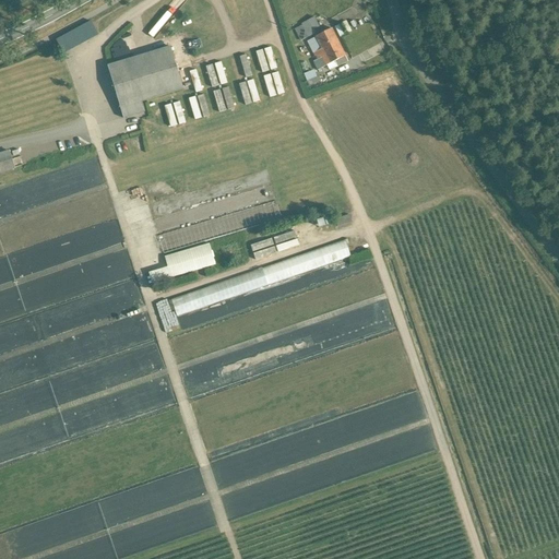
[(91,22),(56,40),(66,57),(100,38),(91,22)]
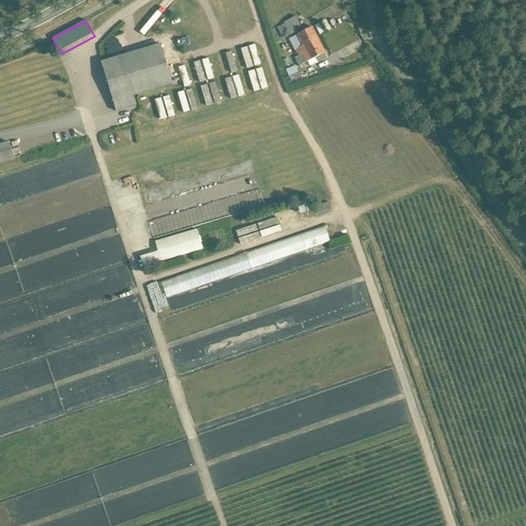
[(292,24),(286,27),(290,35),(296,32),(292,24)]
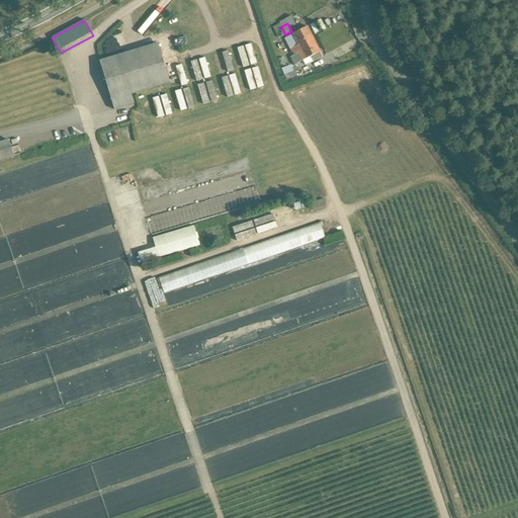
[(307,26),(292,34),(298,46),(306,60),(320,52),(307,26)]
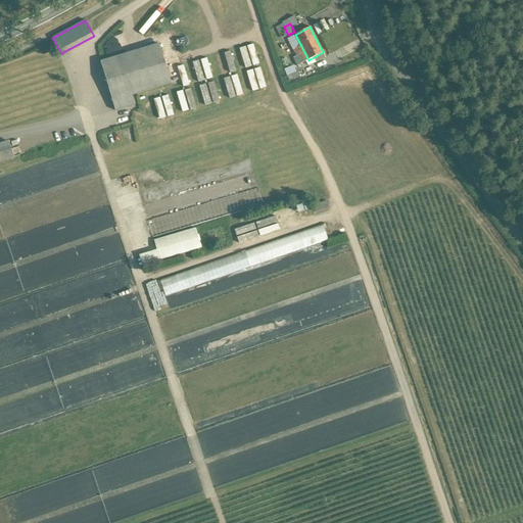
[(159,42),(100,60),(113,100),(132,94),(172,82),(159,42)]
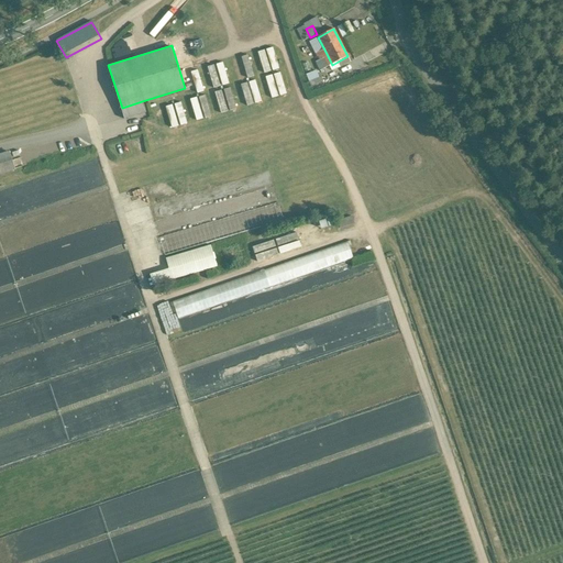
[(280,70),(279,70),(274,47),(260,51),(269,91),(279,89),(280,92),(285,91),(280,70)]
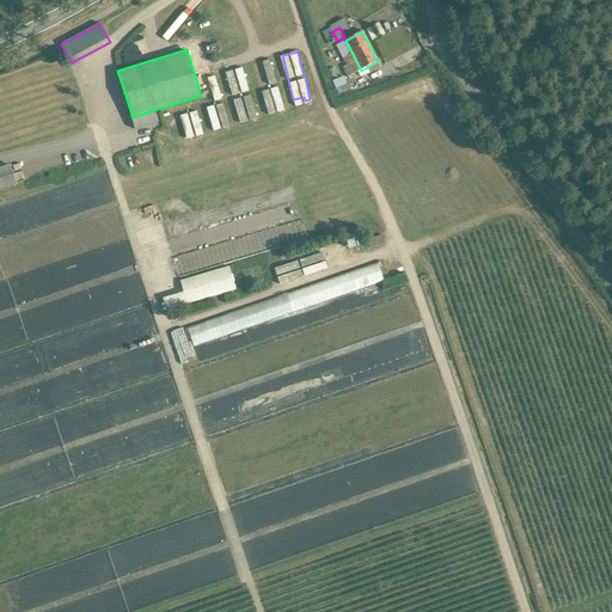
[(353,54),(343,59),(352,75),(361,71),(353,54)]
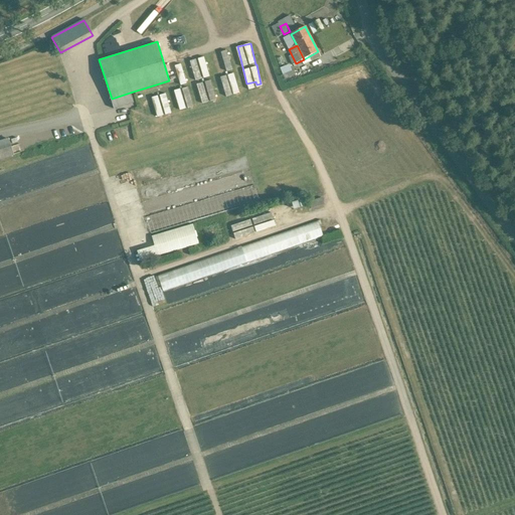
[(203,57),(190,61),(195,80),(209,76),(203,57)]
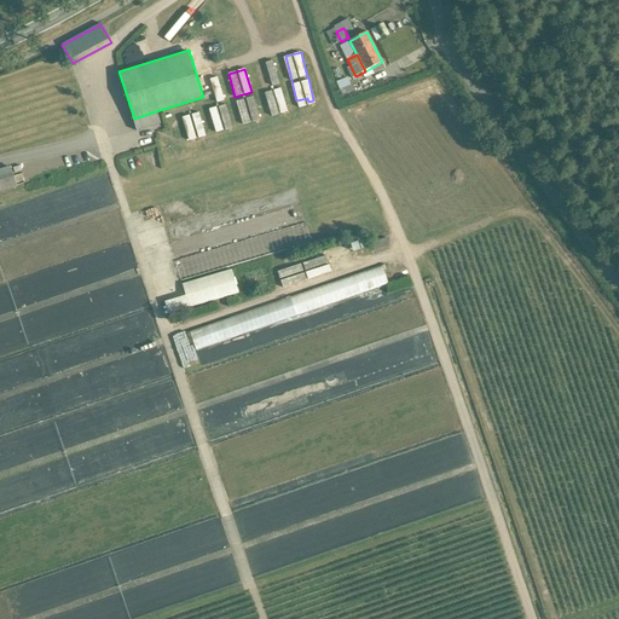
[(336,82),(343,96),(354,90),(348,76),(336,82)]
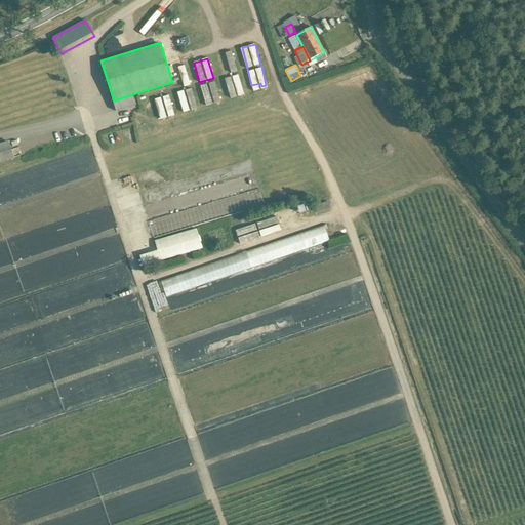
[(184,66),(178,68),(186,86),(191,84),(184,66)]
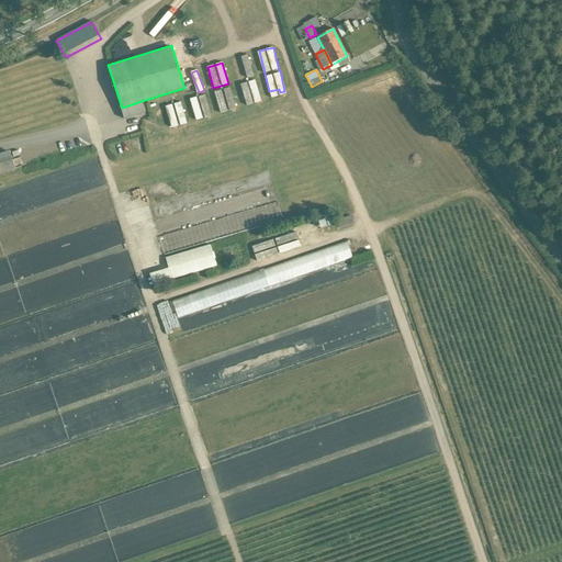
[(142,101),(122,108),(125,120),(145,114),(142,101)]
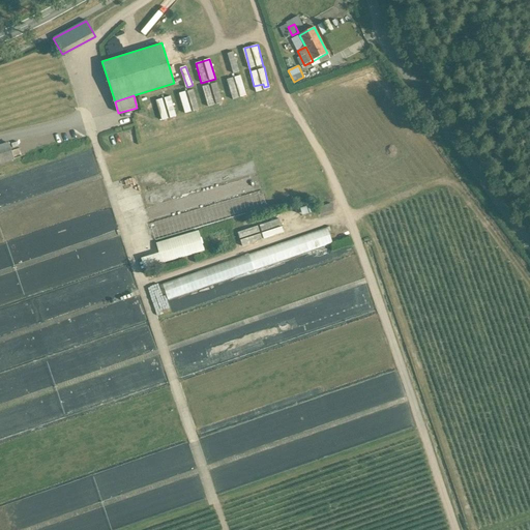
[(168,96),(156,100),(163,119),(169,117),(164,101),(169,100),(168,96)]
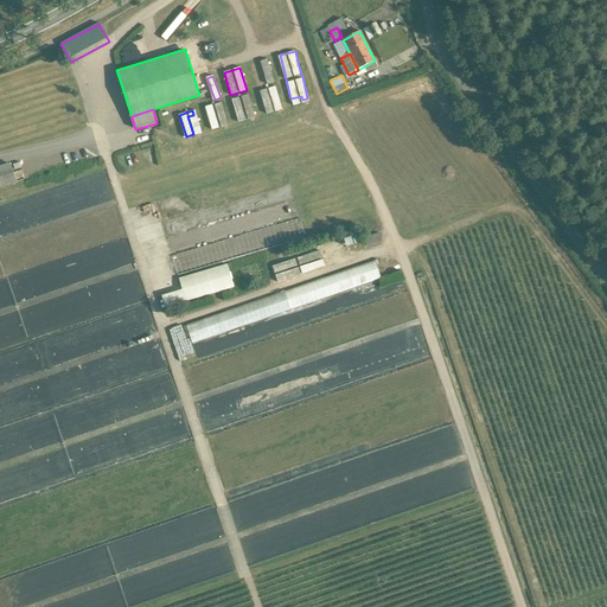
[(11,165),(0,167),(0,187),(17,183),(11,165)]
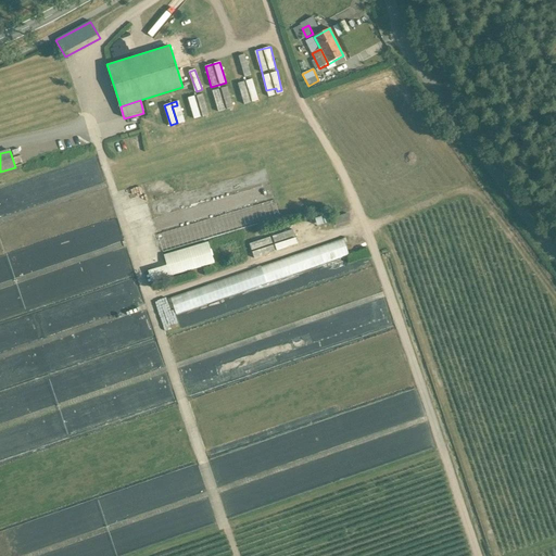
[(281,216),(264,155),(142,189),(162,252),(281,216)]
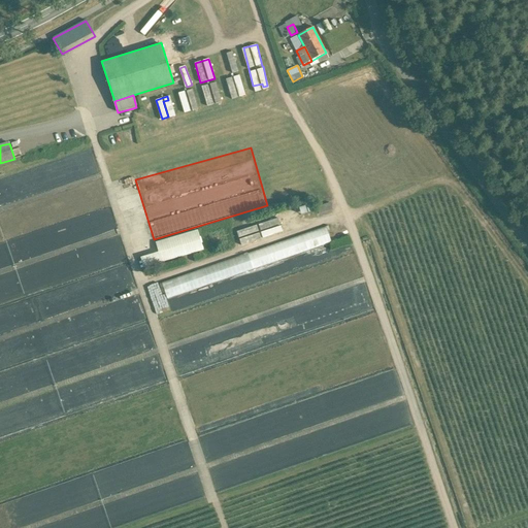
[(330,203),(317,207),(319,213),(332,210),(330,203)]
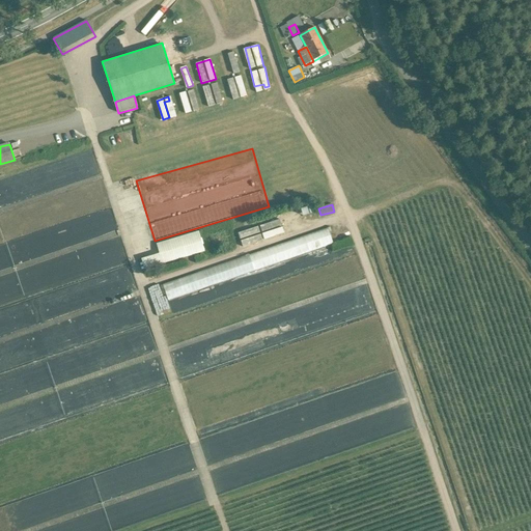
[(245,246),(285,232),(280,218),(240,232),(245,246)]
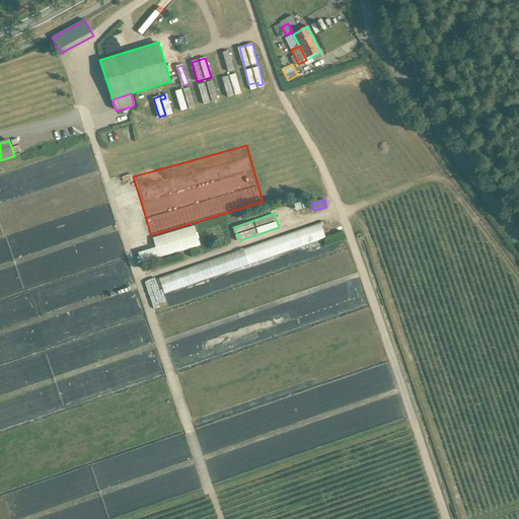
[(163,291),(326,240),(321,224),(158,275),(163,291)]
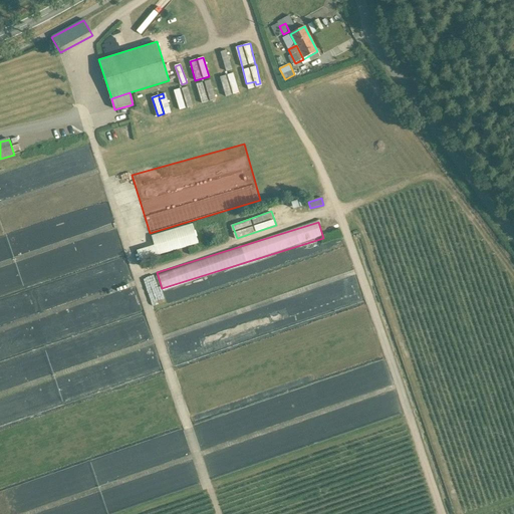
[(197,227),(155,239),(160,257),(202,245),(197,227)]
